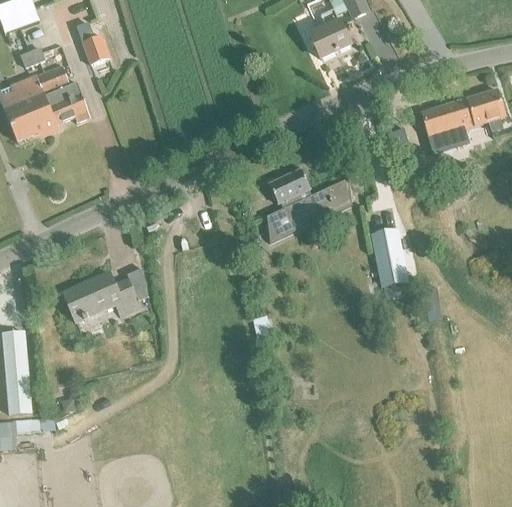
[(0,0),(0,18),(6,35),(41,22),(31,0),(0,0)]
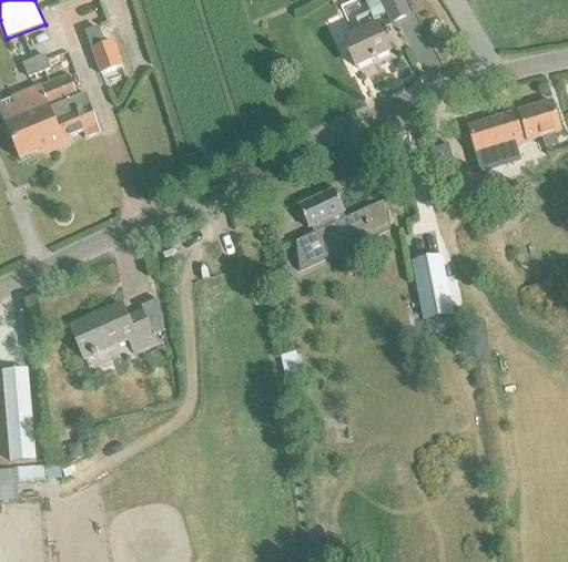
[(391,17),(407,9),(403,0),(367,0),(365,1),(369,9),(354,16),(361,29),(343,37),(355,63),(388,48),(372,14),(387,8),(391,17)]
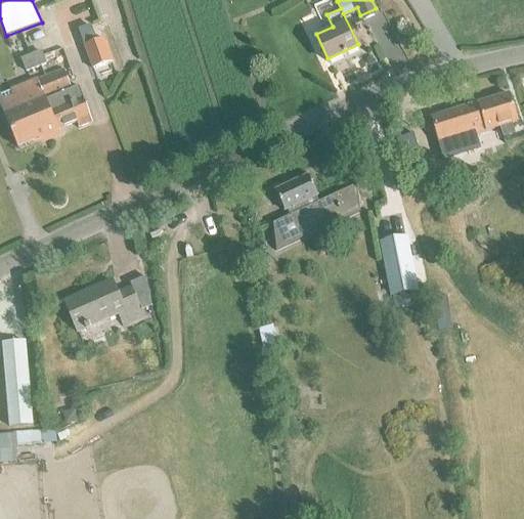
[(94,37),(83,41),(91,65),(111,58),(102,34),(94,37)]
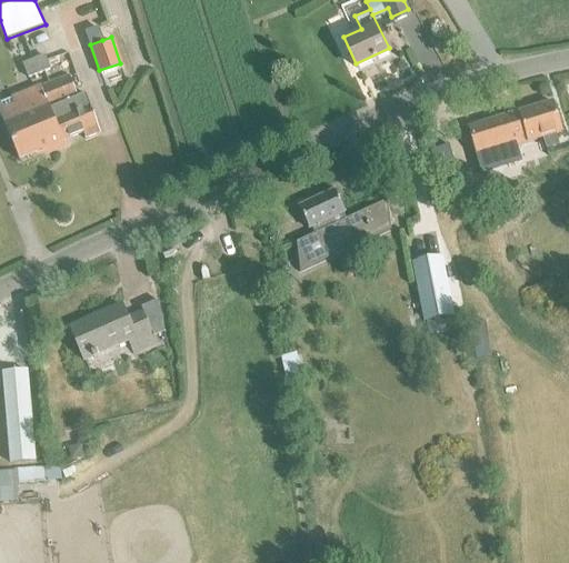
[(45,52),(23,60),(28,73),(50,66),(45,52)]
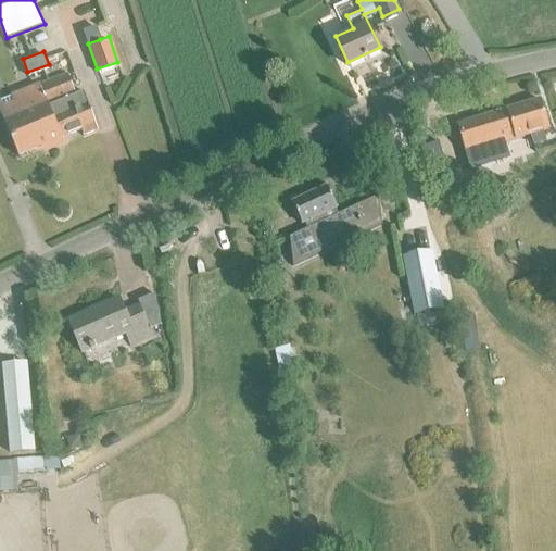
[(0,97),(0,103),(20,152),(83,126),(85,132),(99,125),(84,87),(76,91),(67,70),(0,97)]
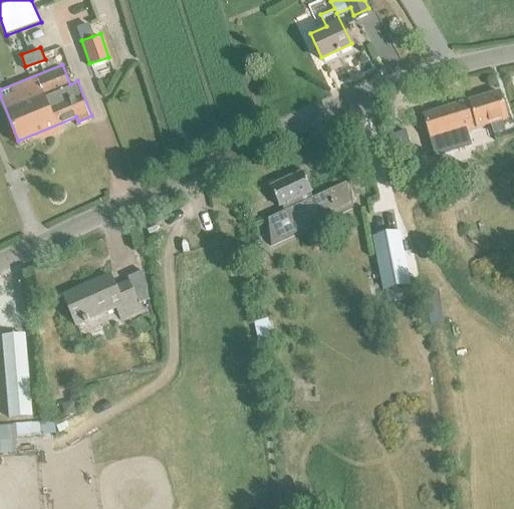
[(505,126),(502,117),(508,116),(499,89),(423,112),(435,153),(470,142),(466,130),(490,121),(493,130),(505,126)]
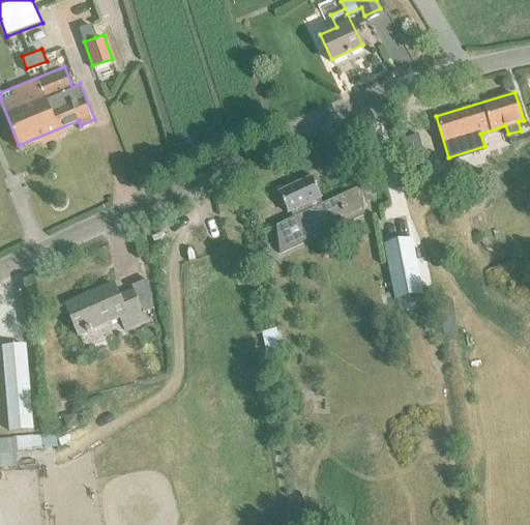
[(417,132),(401,137),(411,169),(428,164),(417,132)]
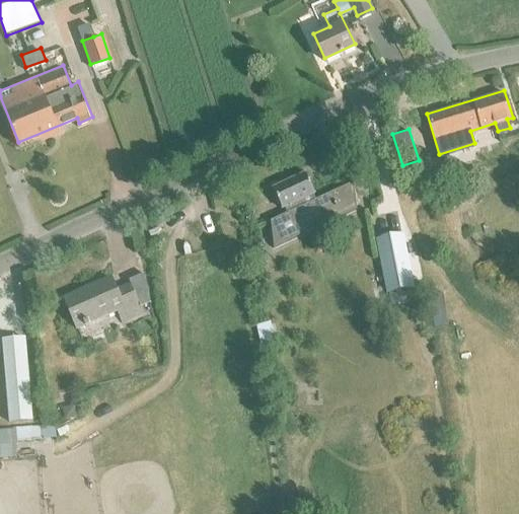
[(270,218),(274,244),(356,206),(352,180),(315,198),(312,192),(314,191),(305,171),(272,187),(281,206),(284,204),(287,210),(270,218)]
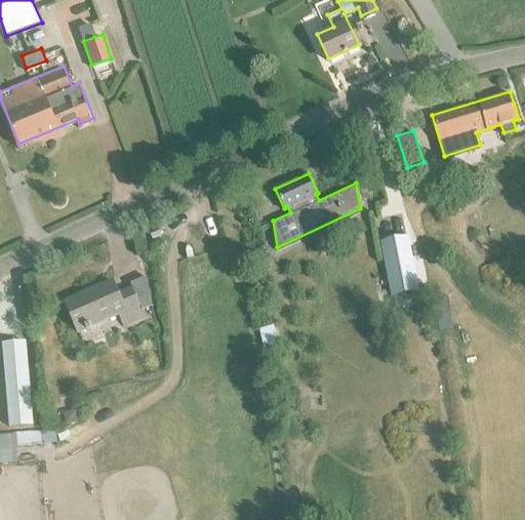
[(406,236),(382,241),(392,291),(416,286),(406,236)]
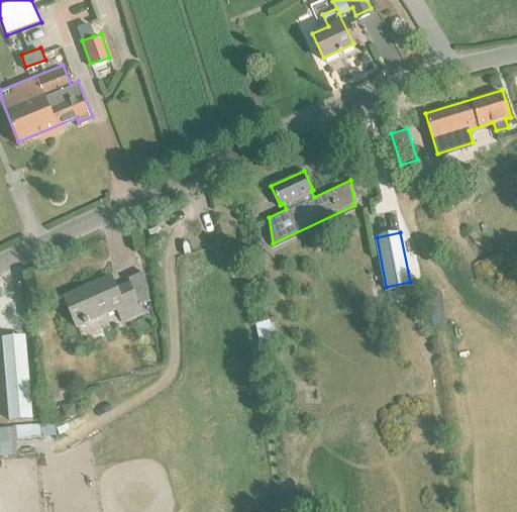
[(91,319),(90,318),(118,305),(123,315),(141,307),(129,280),(116,286),(110,273),(65,294),(78,323),(86,319),(87,322),(91,319)]
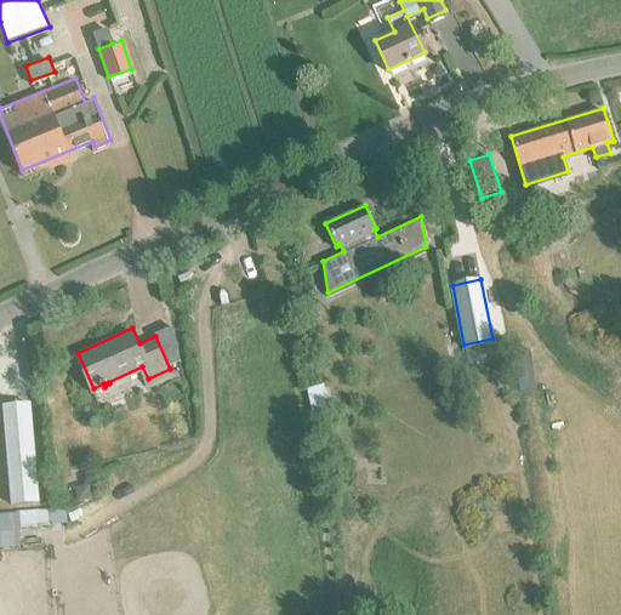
[(529,346),(512,348),(518,385),(535,381),(529,346)]
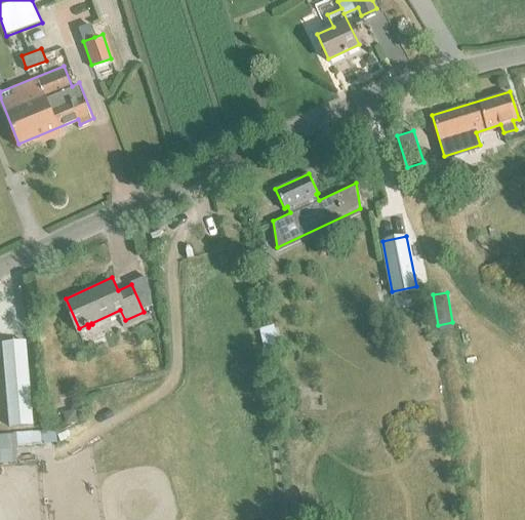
[(1,342),(9,424),(32,422),(25,340),(1,342)]
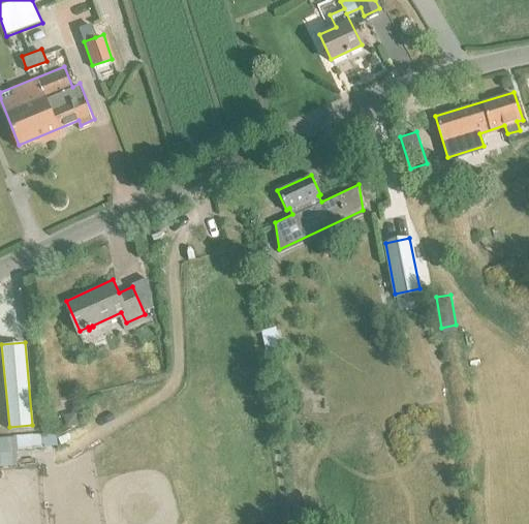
[(73,408),(61,411),(64,423),(75,420),(73,408)]
